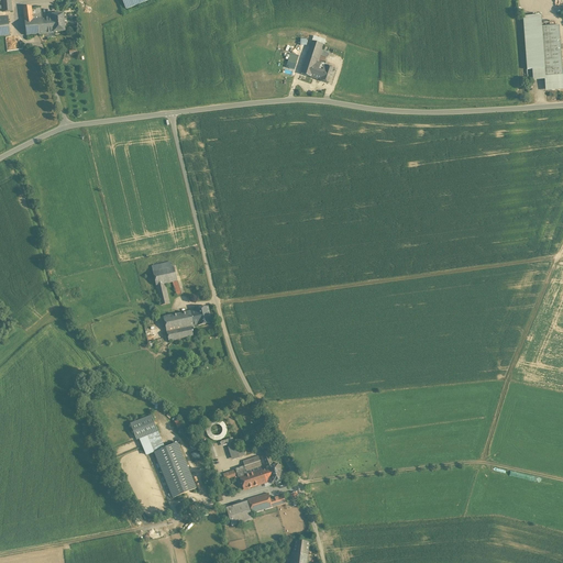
[(11,0),(2,0),(3,12),(12,11),(11,0)]
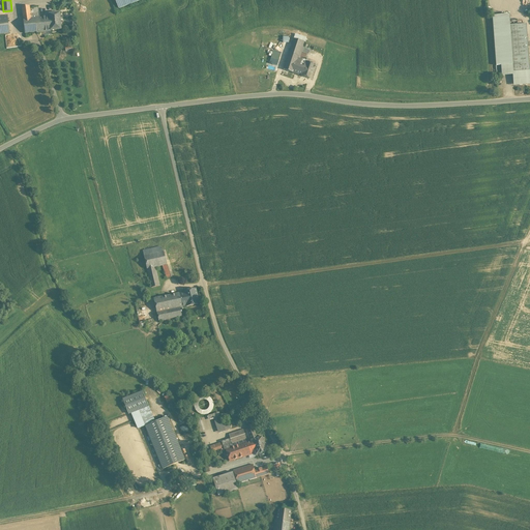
[(29,6),(22,7),(24,20),(31,19),(30,8),(29,6)]
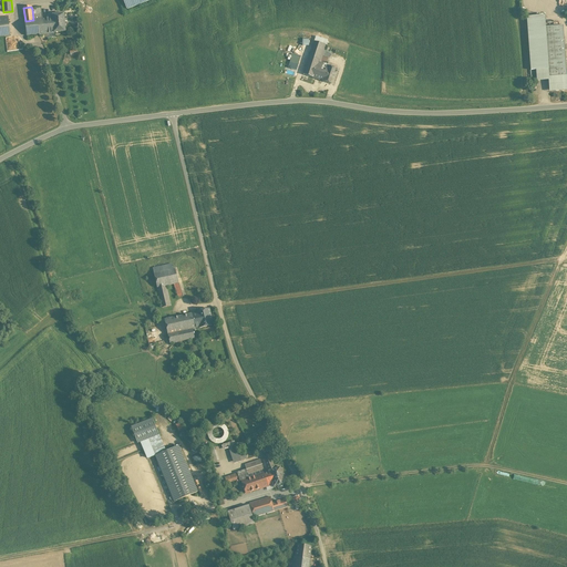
[(35,14),(34,9),(32,9),(33,20),(38,20),(42,19),(42,13),(35,14)]
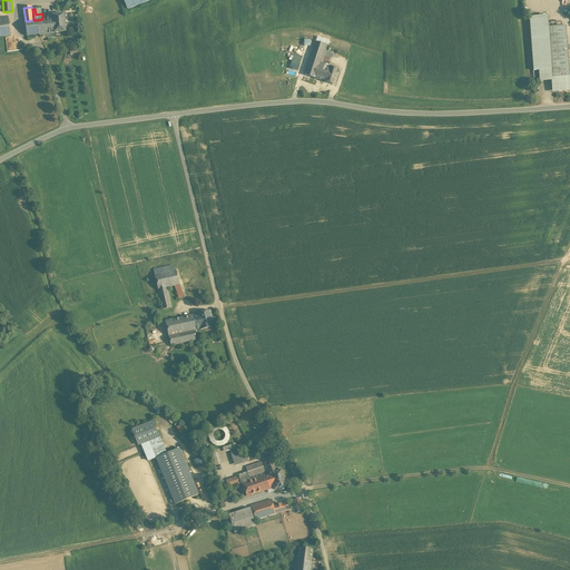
[(65,15),(53,16),(53,18),(55,33),(66,32),(65,15)]
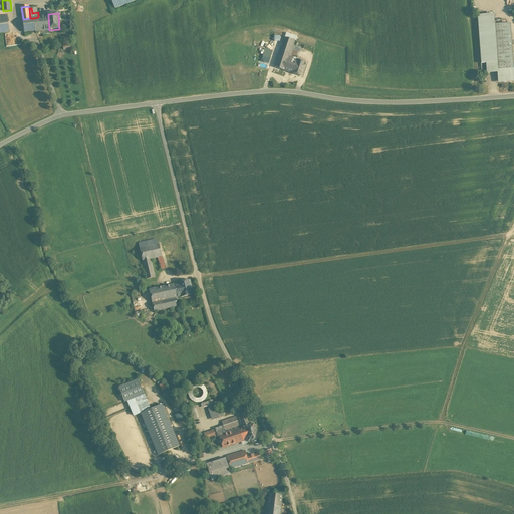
[(493,14),(478,15),(481,64),(486,63),(497,63),(494,25),(493,14)]
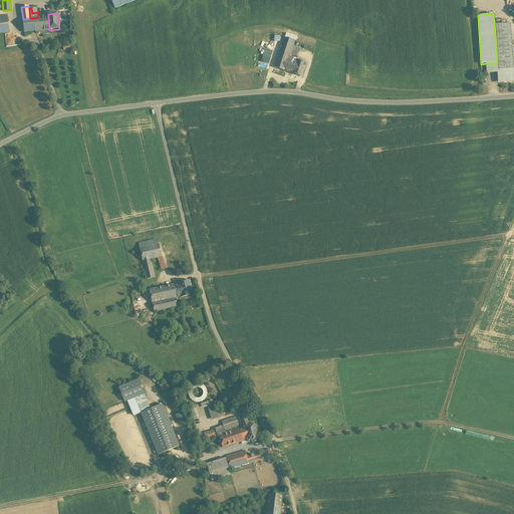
[(7,15),(0,16),(0,32),(10,32),(7,15)]
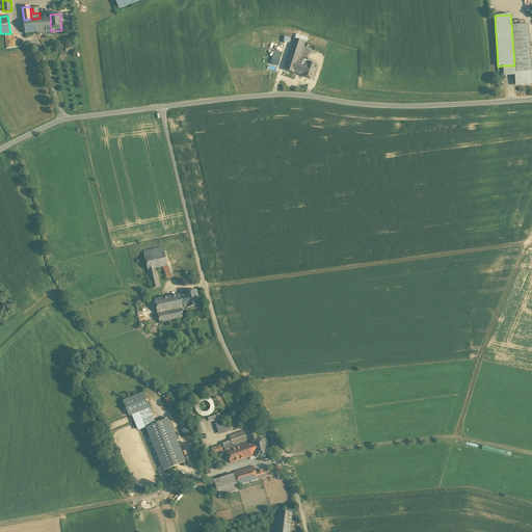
[(50,17),(40,18),(35,19),(37,32),(51,31),(50,17)]
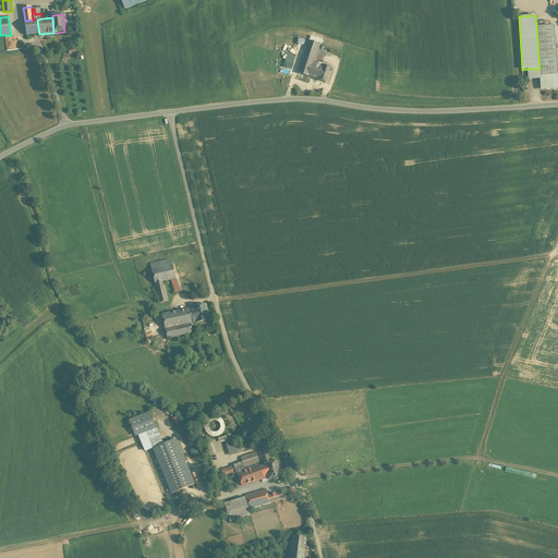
[(33,20),(25,21),(26,35),(39,34),(37,20),(33,20)]
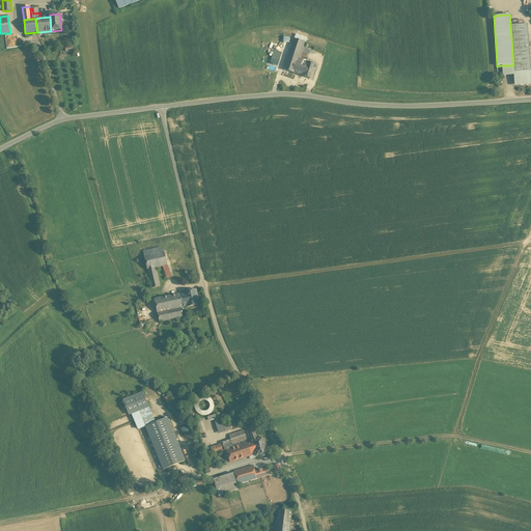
[(510,26),(513,65),(514,73),(525,73),(530,72),(527,25),(510,26)]
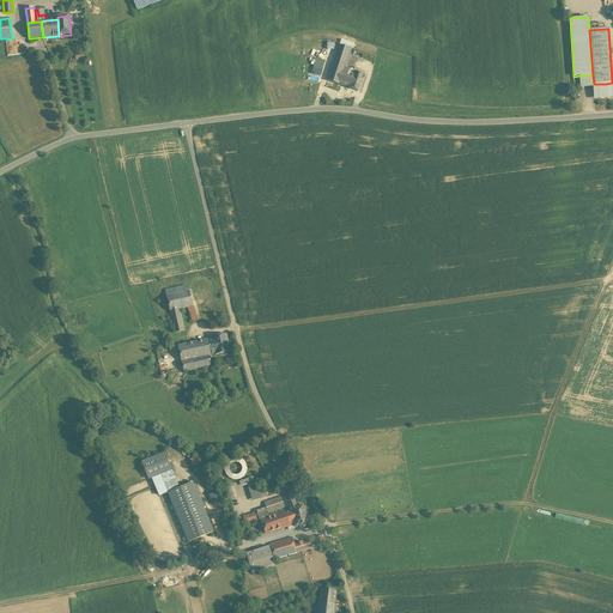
[(354,50),(340,46),(328,83),(358,92),(364,76),(356,72),(357,68),(349,66),(354,50)]
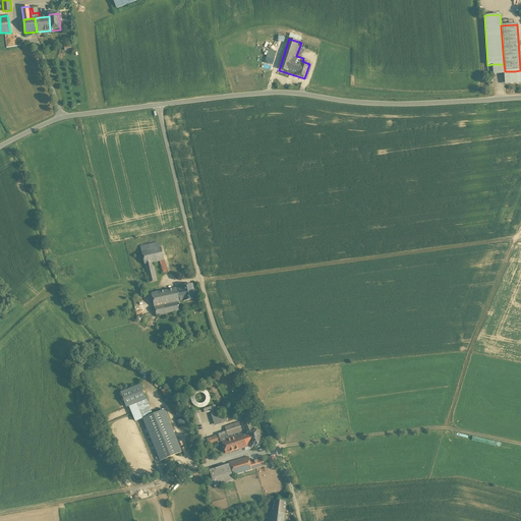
[(266,57),(269,58),(267,62),(273,64),(276,52),(268,50),(266,57)]
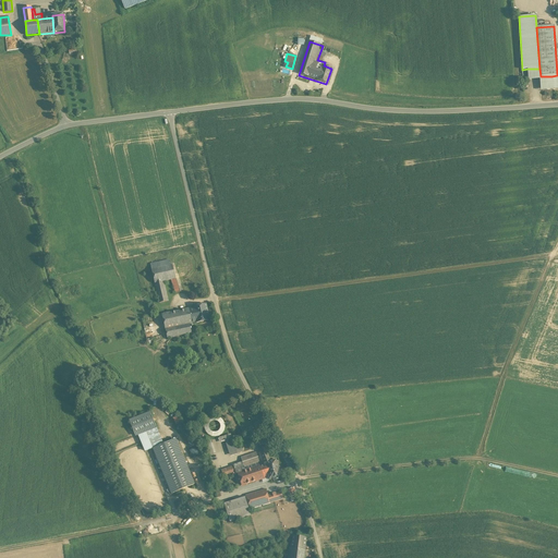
[(169,261),(150,265),(155,283),(164,281),(171,280),(176,279),(172,265),(171,265),(171,264),(170,264),(169,261)]
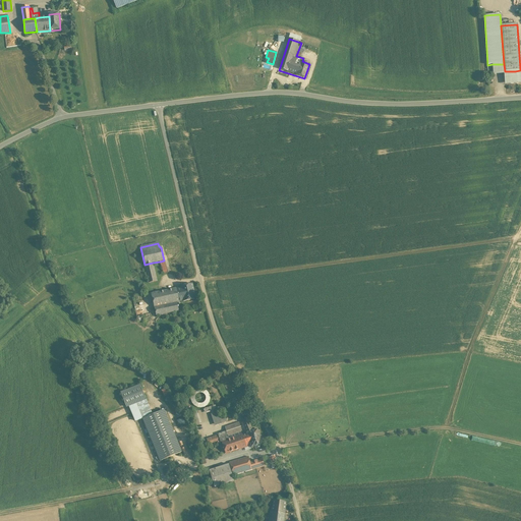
[(164,261),(160,262),(164,274),(168,272),(164,261)]
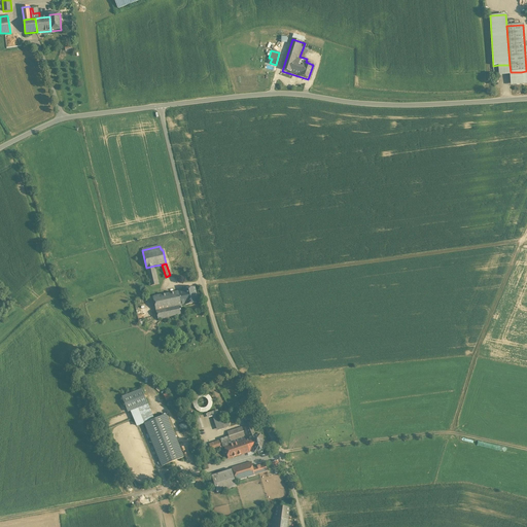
[(154,266),(146,268),(150,286),(159,284),(154,266)]
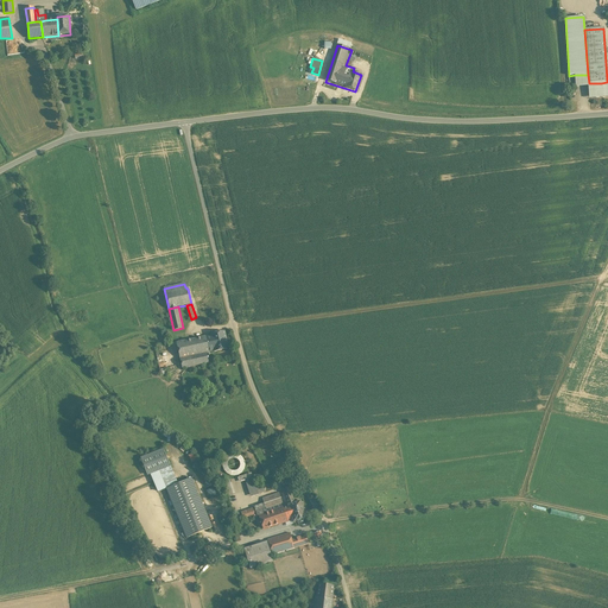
[(225,331),(210,335),(214,352),(214,353),(229,349),(225,331)]
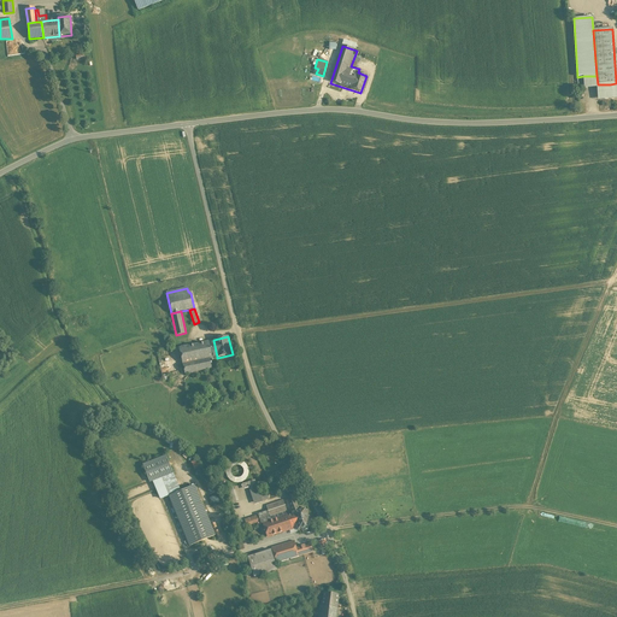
[(213,340),(180,348),(183,364),(210,358),(217,357),(213,340)]
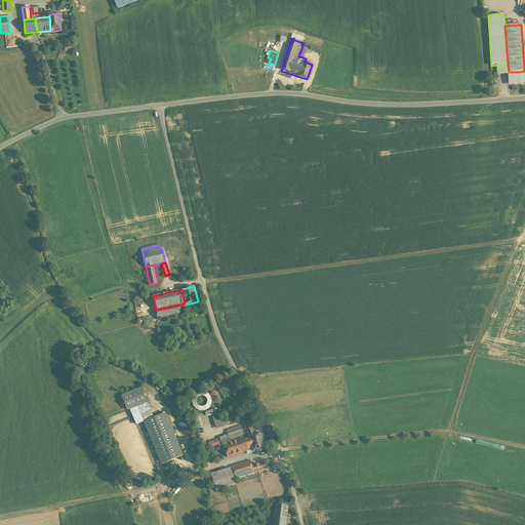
[(178,305),(156,310),(158,318),(180,314),(178,305)]
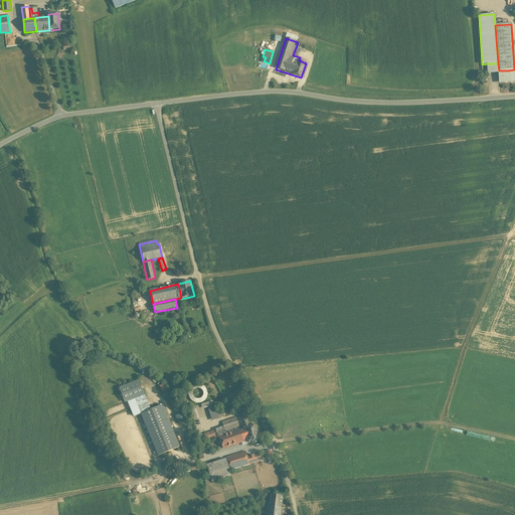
[(138,380),(120,388),(125,402),(144,394),(138,380)]
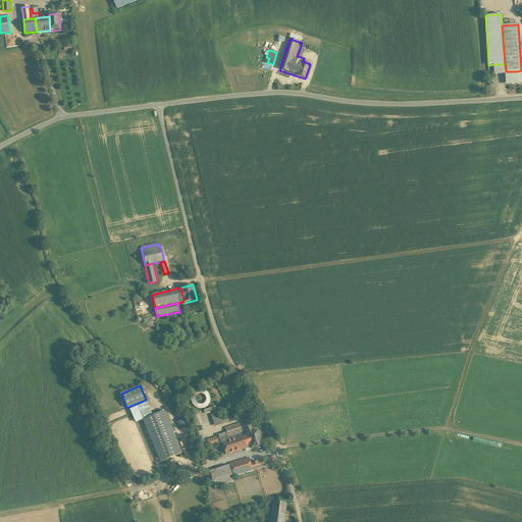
[(146,401),(137,405),(143,419),(152,415),(146,401)]
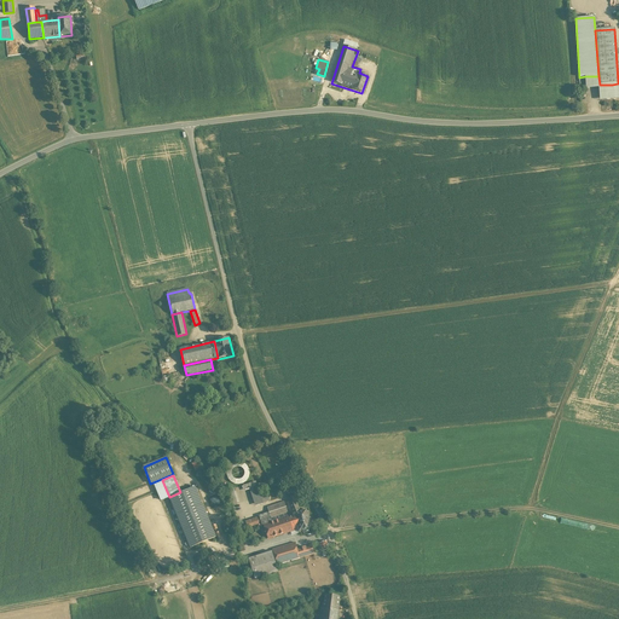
[(162,480),(154,482),(161,501),(169,497),(162,480)]
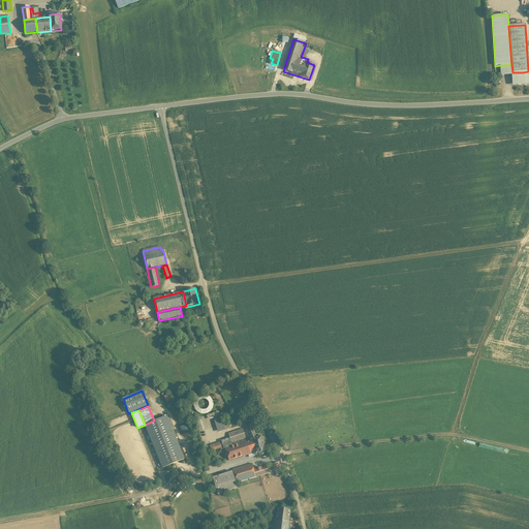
[(166,416),(145,425),(162,468),(184,460),(166,416)]
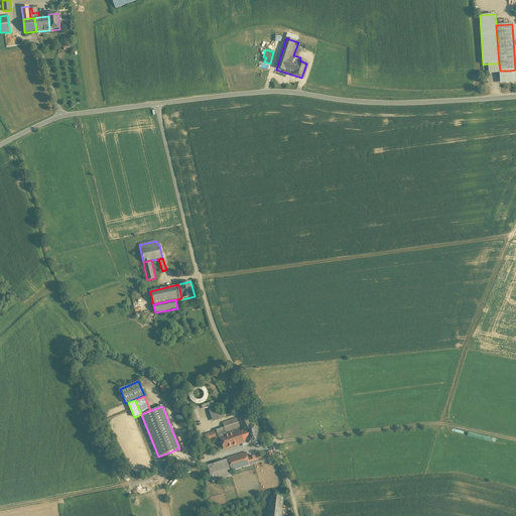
[(219,419),(214,406),(211,407),(215,421),(219,419)]
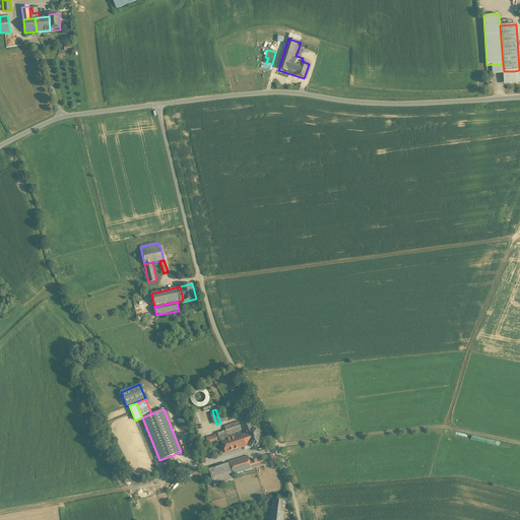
[(179,430),(185,428),(180,413),(174,416),(179,430)]
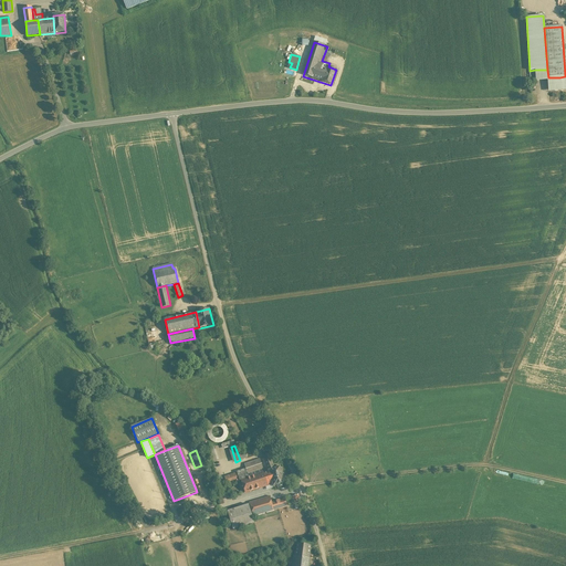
[(269,453),(262,456),(268,471),(275,468),(269,453)]
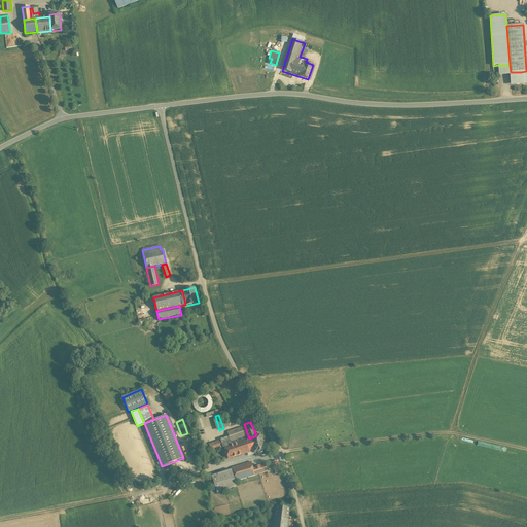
[(242,427),(227,432),(231,442),(245,436),(242,427)]
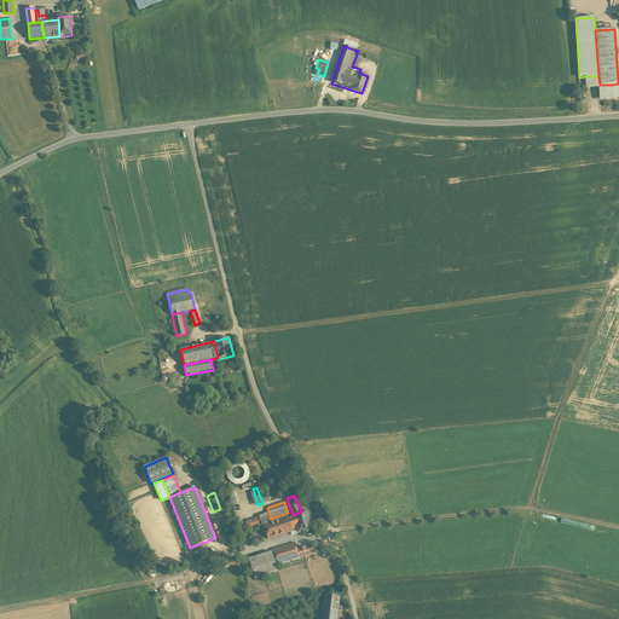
[(306,510),(301,512),(293,515),(298,528),(299,532),(312,527),(306,510)]
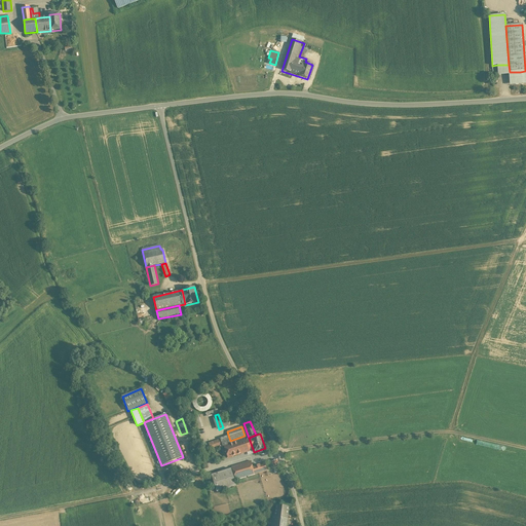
[(249,438),(225,446),(228,457),(253,449),(249,438)]
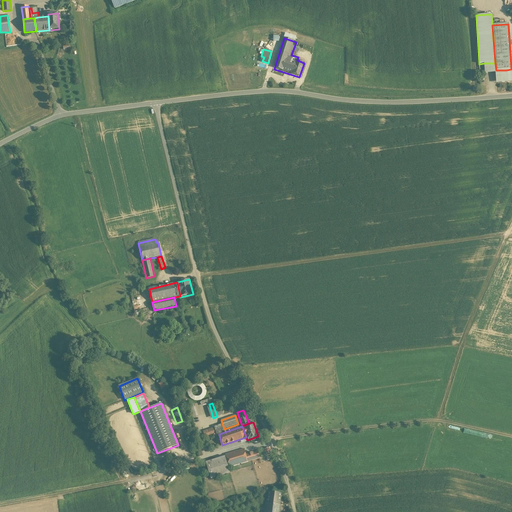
[(244,449),(225,454),(226,456),(227,460),(229,467),(248,462),(245,454),(244,449)]
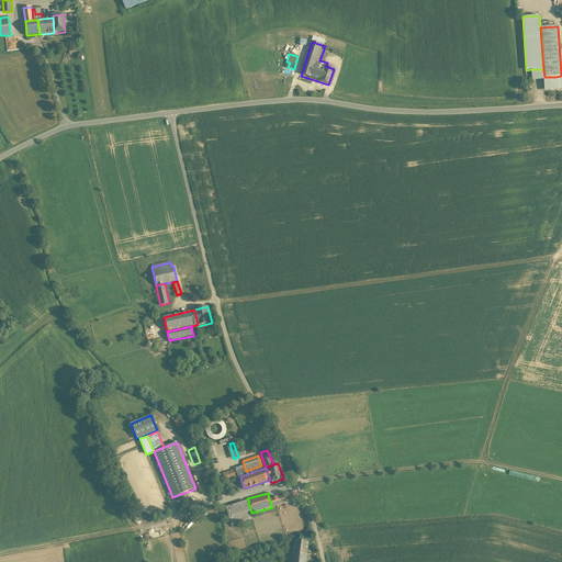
[(282,495),(269,498),(272,507),(285,503),(282,495)]
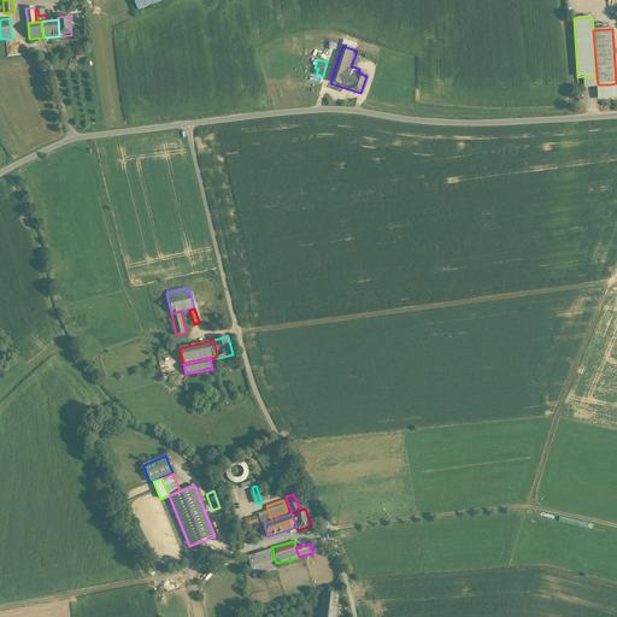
[(270,550),(247,557),(254,577),(277,570),(272,556),(274,554),(272,550),(270,550)]
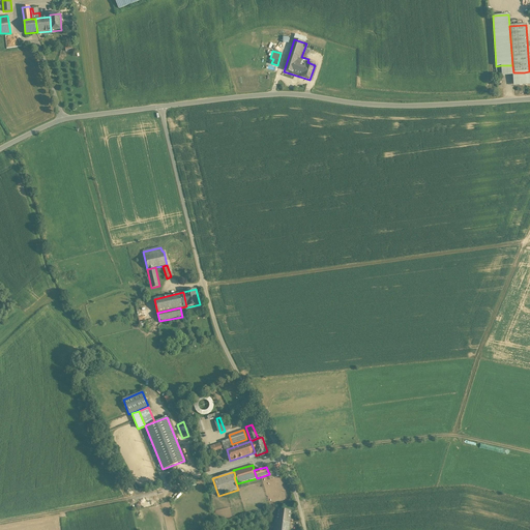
[(291,510),(277,508),(275,520),(290,522),(291,510)]
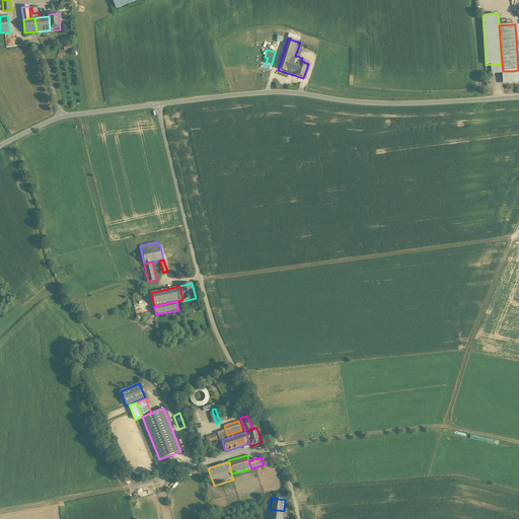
[(270,509),(268,518),(282,518),(284,511),(270,509)]
